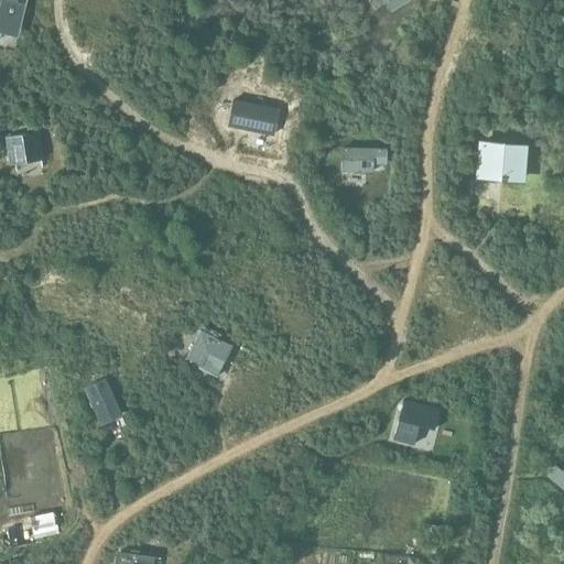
[(0,0),(0,26),(18,32),(25,0),(0,0)]
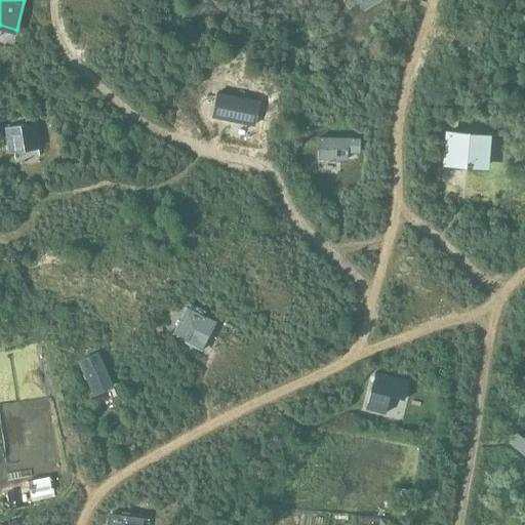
[(356,0),(363,10),(378,0),(356,0)]
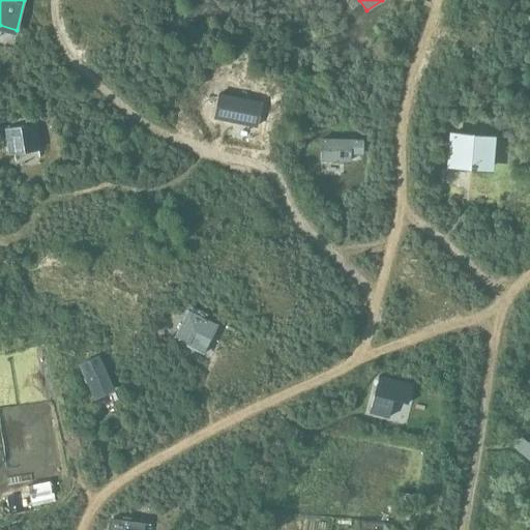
[(218,95),(213,120),(255,128),(260,104),(218,95)]
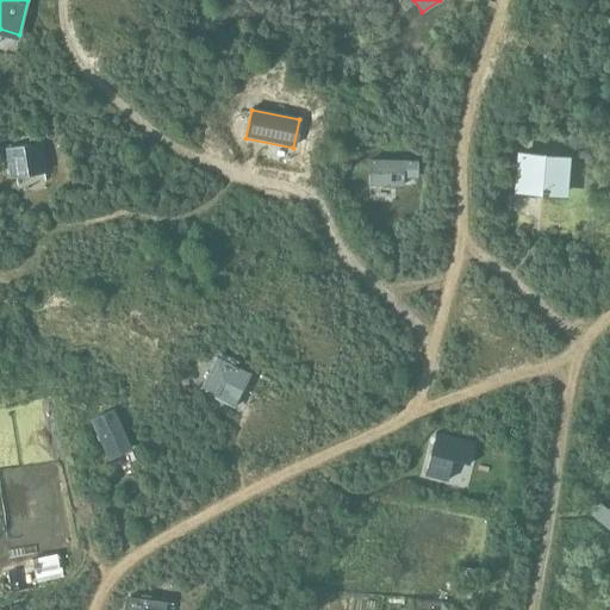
[(42,145),(36,145),(5,149),(7,167),(12,167),(14,180),(47,175),(42,145)]
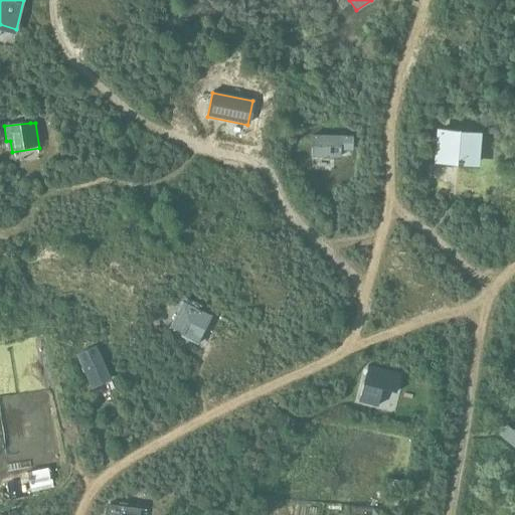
[(434,163),(478,167),(481,132),(436,128),(434,163)]
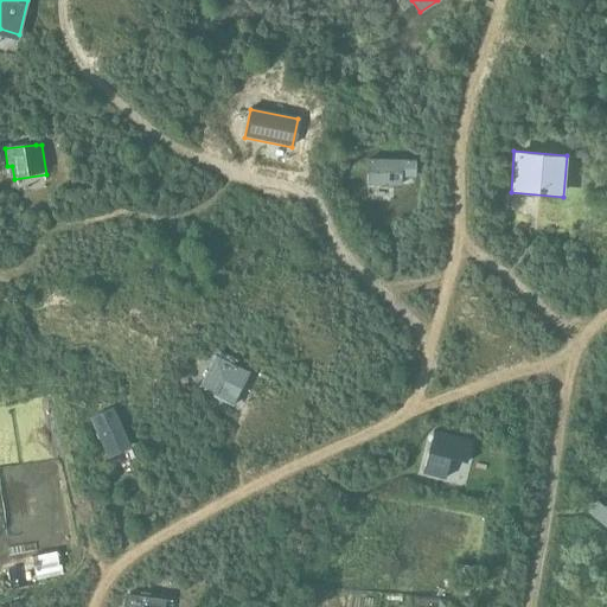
[(365,186),(401,187),(401,177),(415,177),(415,161),(366,161),(365,186)]
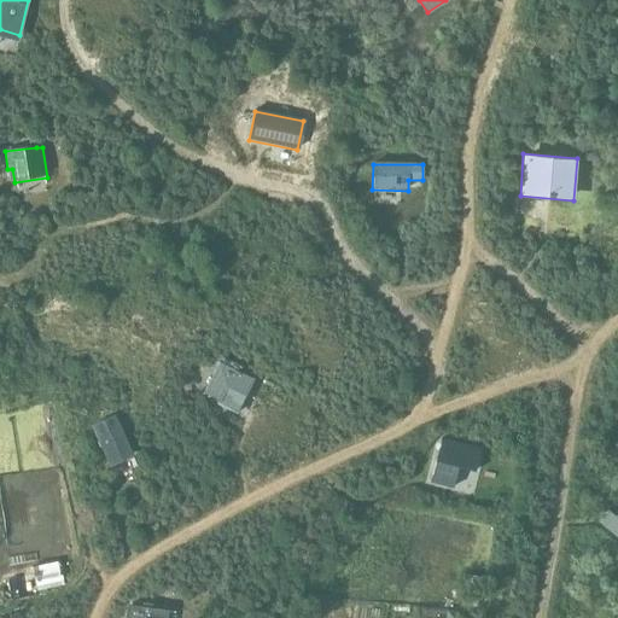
[(245,397),(254,380),(240,373),(243,368),(223,360),(220,363),(219,363),(203,395),(220,402),(238,412),(245,397)]
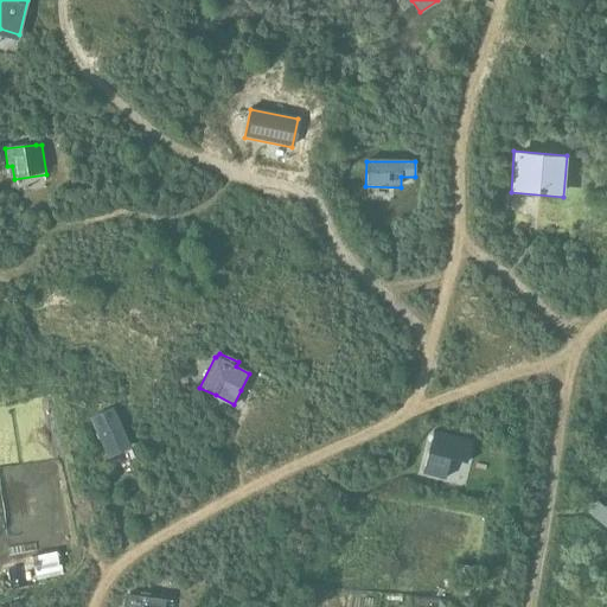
[(131,447),(113,408),(89,419),(107,458),(131,447)]
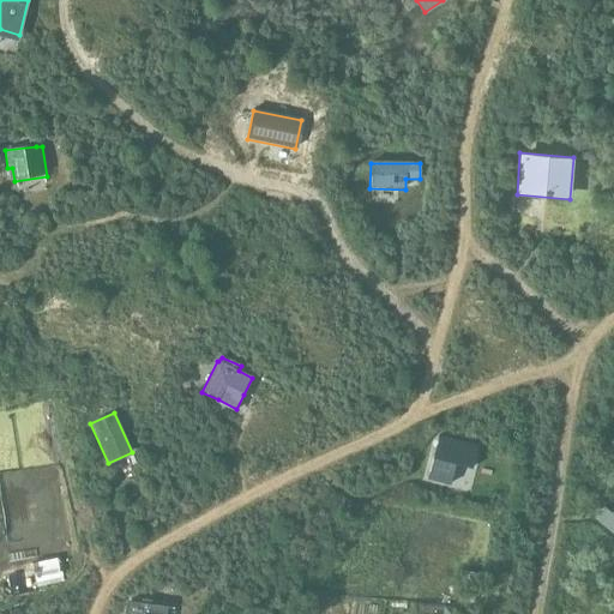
[(438,434),(427,480),(450,486),(455,465),(471,469),(477,444),(438,434)]
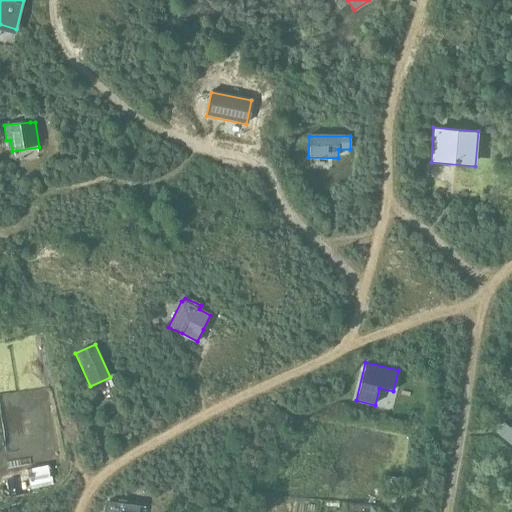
[(494,433),(502,439),(511,448),(511,426),(510,429),(503,422),(494,433)]
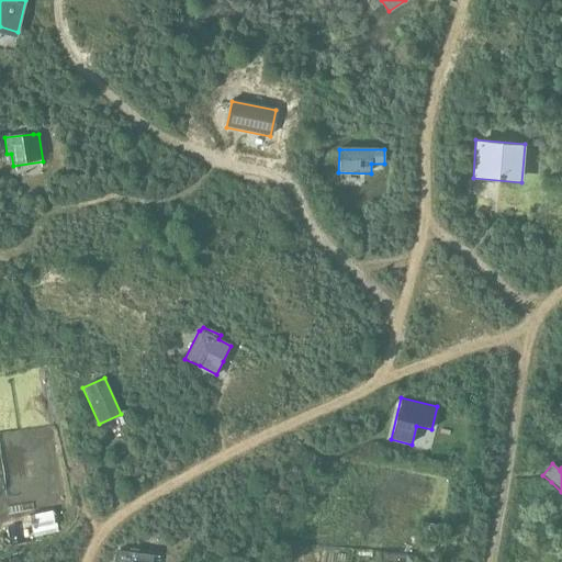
[(31,526),(33,538),(54,535),(51,513),(32,516),(33,526),(31,526)]
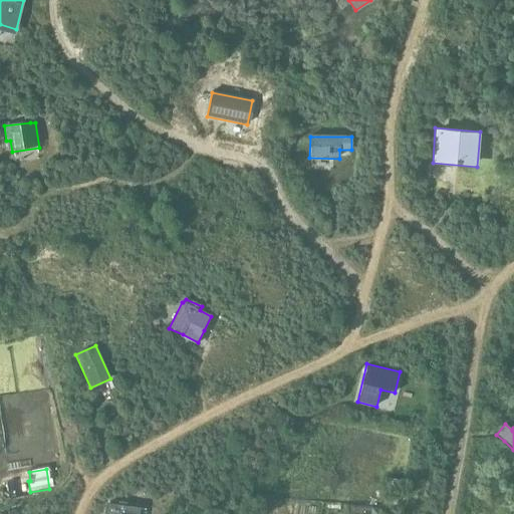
[(103,513),(138,513),(139,508),(105,504),(103,513)]
